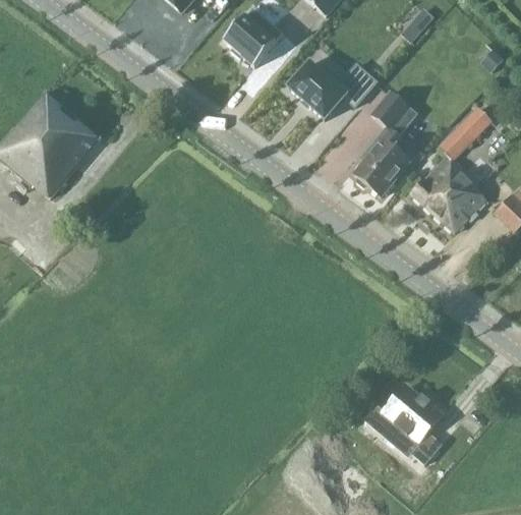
[(168,0),(181,11),(190,0),(168,0)]
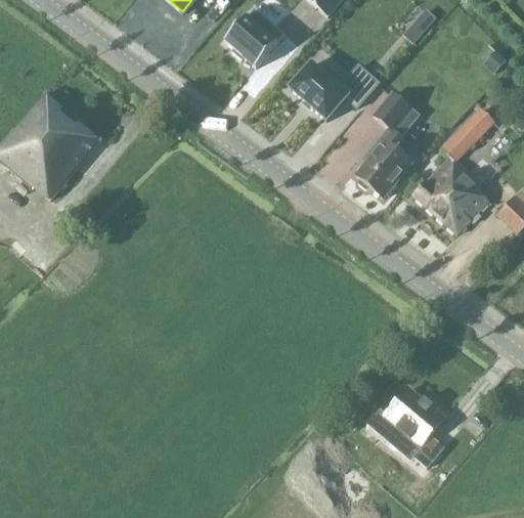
[(311,0),(328,14),(340,0),(311,0)]
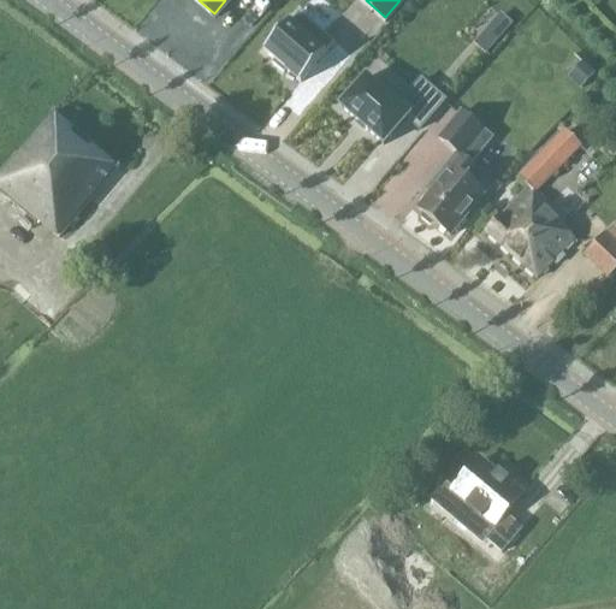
[(265,46),(301,77),(326,48),(332,41),(336,37),(300,6),(290,17),(288,19),(265,46)]
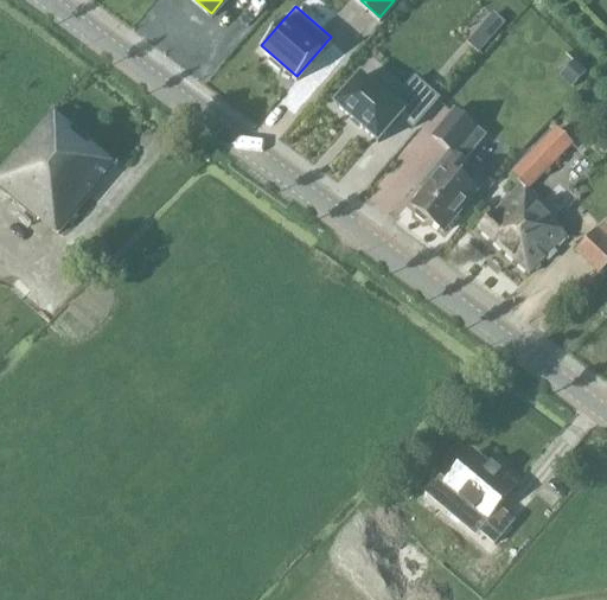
[(493,8),(484,20),(494,30),(504,18),(493,8)]
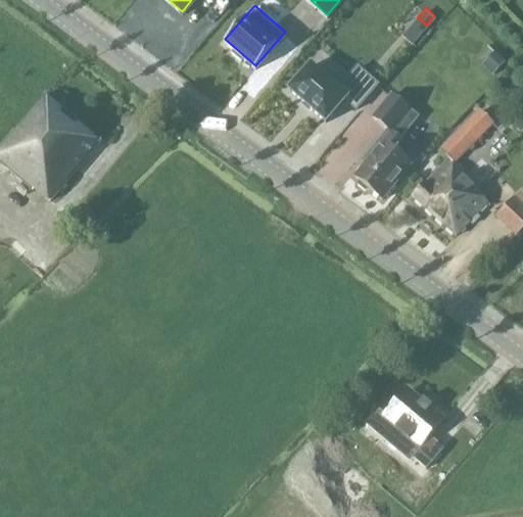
[(414,73),(431,55),(413,37),(395,53),(414,73)]
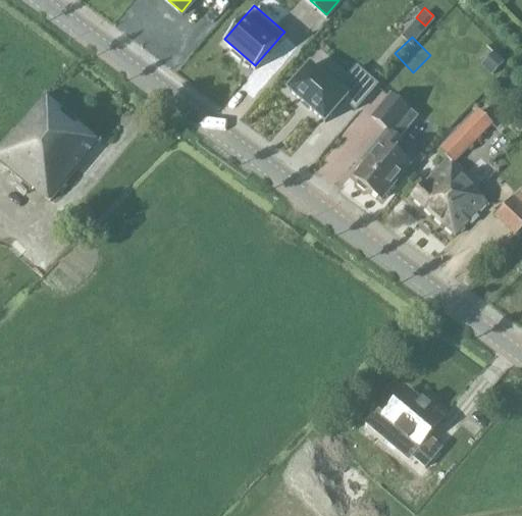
[(493,65),(503,53),(491,45),(482,57),(493,65)]
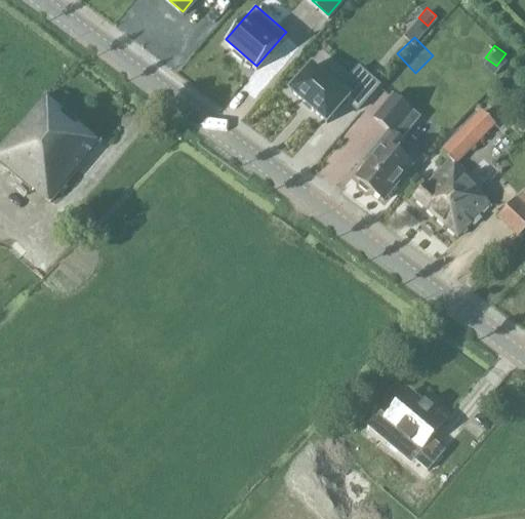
[(291,87),(293,88),(305,98),(304,98),(306,100),(310,104),(312,105),(312,106),(313,107),(314,107),(326,117),(325,118),(327,119),(328,117),(347,96),(358,106),(379,81),(359,64),(358,65),(339,86),(323,72),(316,65),(312,62),(291,85),(291,84),(290,86),(291,87)]
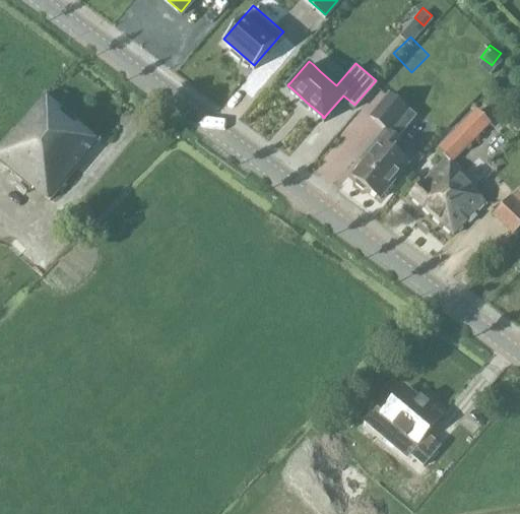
[(439,77),(438,89),(454,91),(455,78),(439,77)]
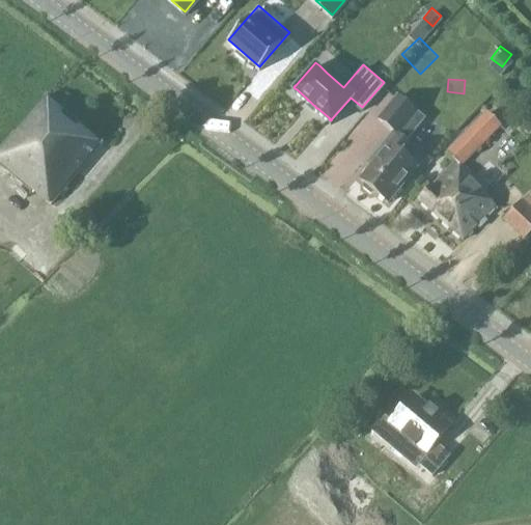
[(47,91),(0,146),(0,160),(33,189),(35,187),(51,200),(103,139),(47,91)]
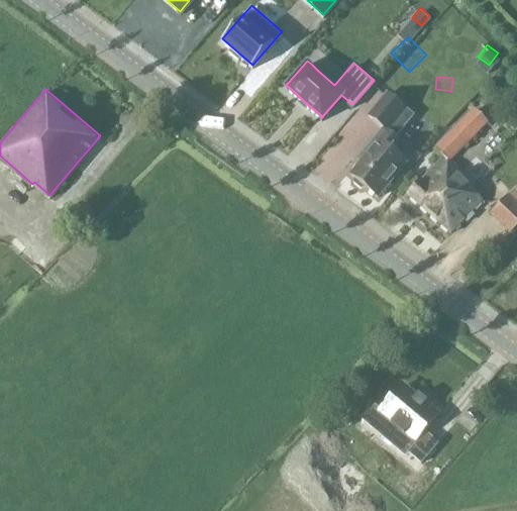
[(360,185),(366,183),(378,193),(406,159),(394,148),(402,138),(396,133),(414,111),(388,90),(369,112),(384,125),(363,150),(366,152),(351,171),(354,174),(353,179),(360,185)]
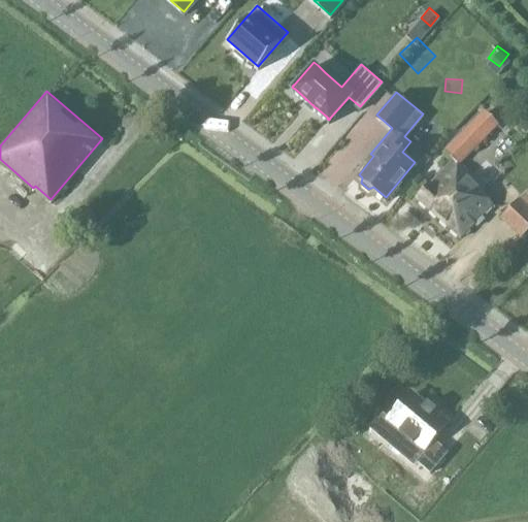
[(452,155),(416,194),(460,234),(494,199),(491,196),(493,193),(486,186),(487,185),(459,160),(497,121),(483,107),(444,147),(452,155)]
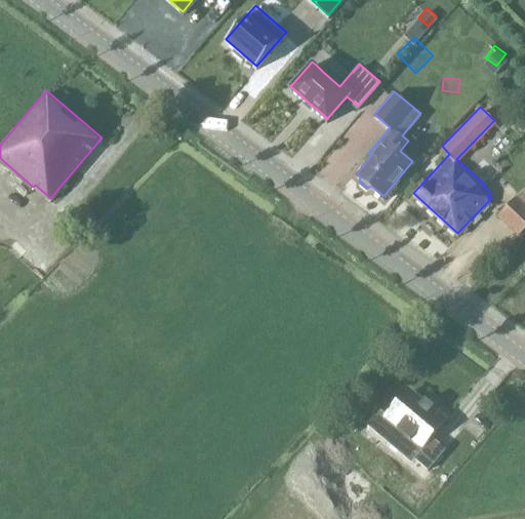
[(497,213),(518,234),(524,226),(524,191),(524,192),(522,189),(517,195),(516,194),(497,213)]
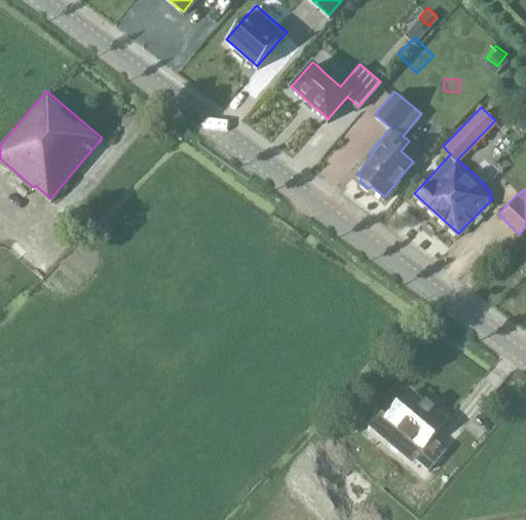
[(409,387),(386,414),(399,424),(390,435),(404,445),(401,448),(411,456),(414,453),(428,466),(446,446),(431,434),(446,415),(434,405),(437,401),(436,401),(435,401),(428,396),(428,394),(427,394),(422,399),(409,387)]
